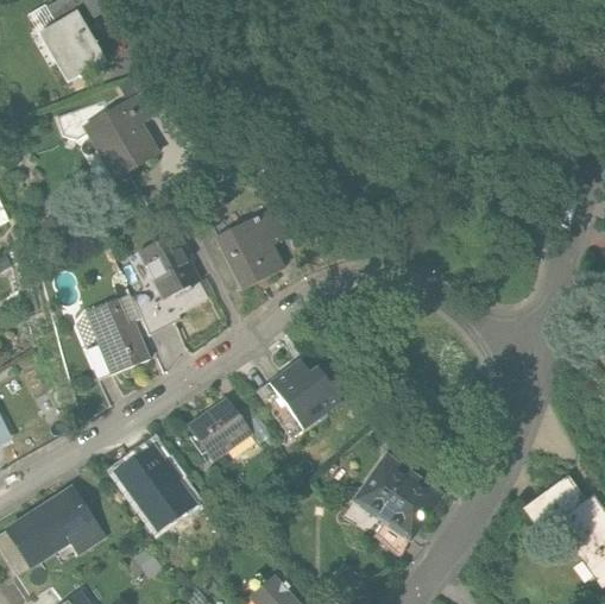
[(58,0),(48,6),(60,25),(80,13),(86,23),(113,6),(109,0),(58,0)]
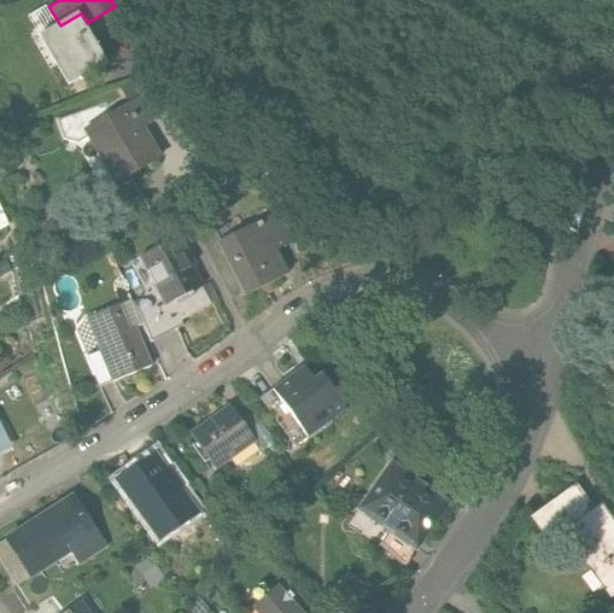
[(42,36),(70,83),(109,60),(87,23),(81,13),(60,25),(42,36)]
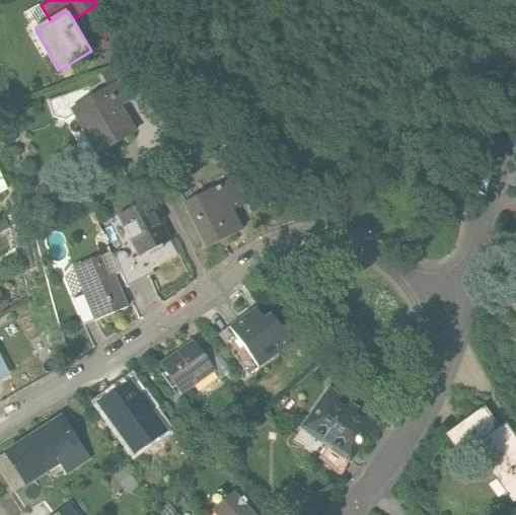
[(94,93),(71,106),(75,115),(97,152),(137,129),(122,103),(135,95),(124,76),(94,93)]
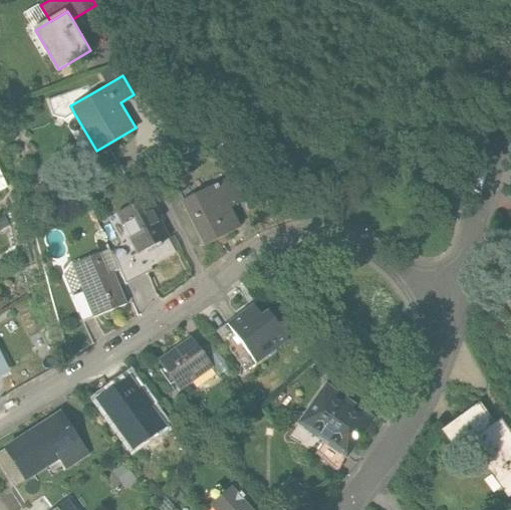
[(48,100),(53,115),(66,118),(74,113),(70,105),(93,92),(89,85),(48,100)]
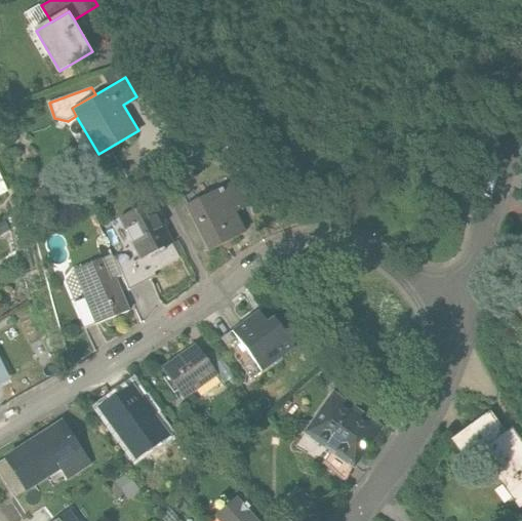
[(188,201),(210,246),(246,229),(236,209),(251,201),(239,176),(188,201)]
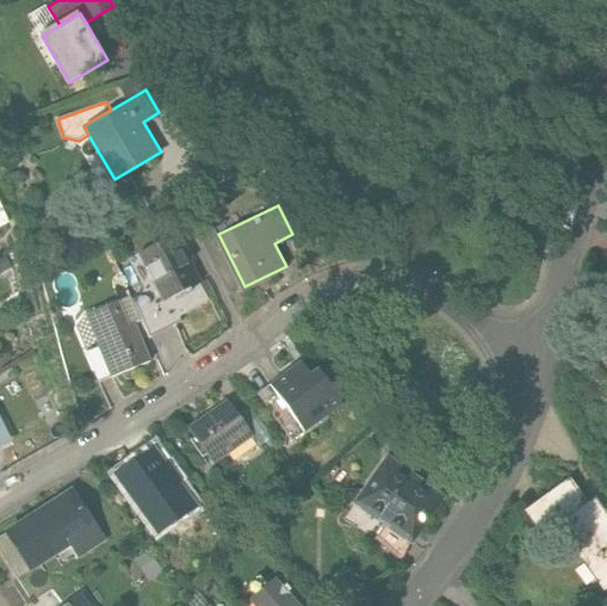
[(165,297),(202,278),(178,232),(141,251),(165,297)]
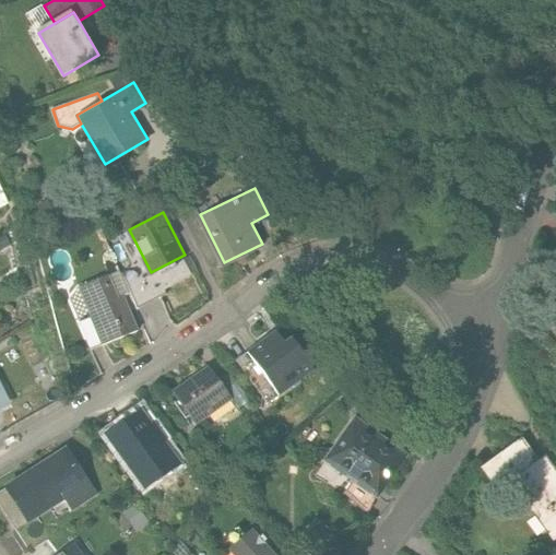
[(14,247),(8,233),(0,236),(0,249),(4,247),(7,251),(14,247)]
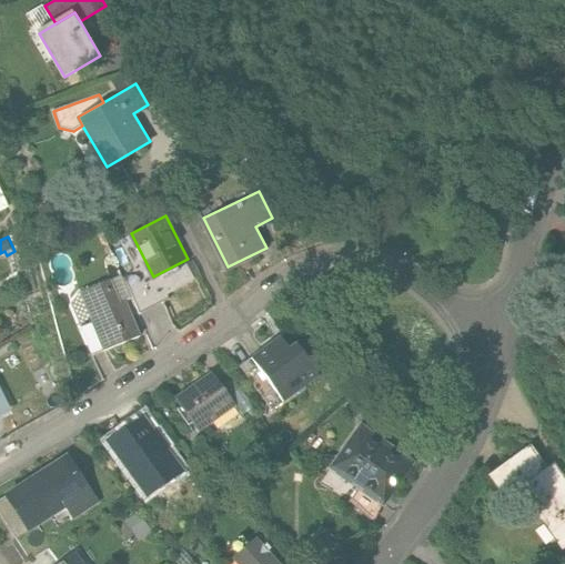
[(81,289),(104,348),(141,333),(128,299),(121,301),(112,278),(81,289)]
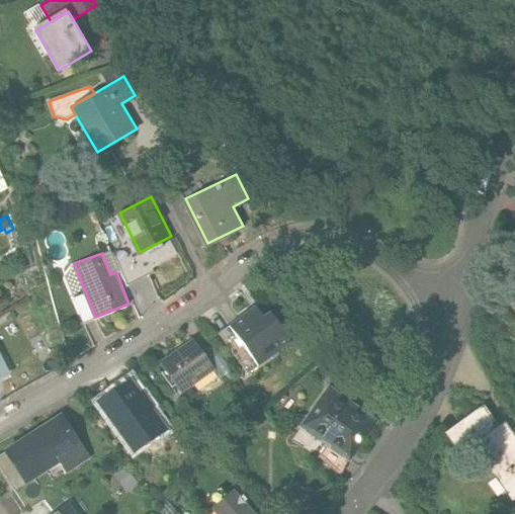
[(256,302),(228,323),(259,365),(294,340),(271,308),(265,313),(256,302)]
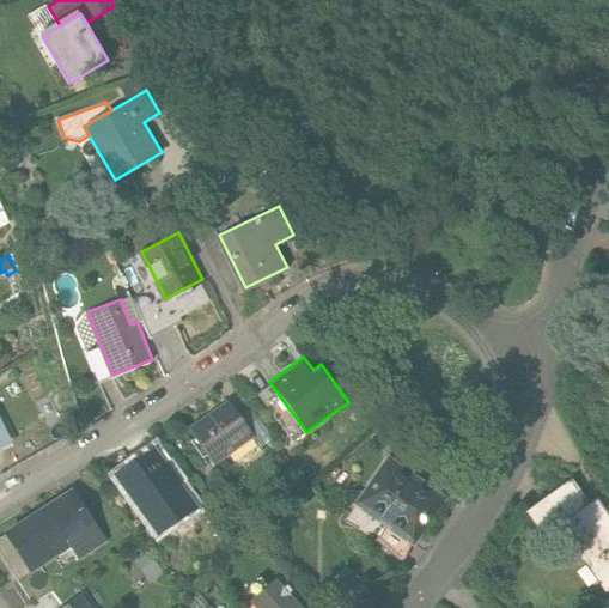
[(229,397),(189,426),(215,463),(255,435),(239,413),(229,397)]
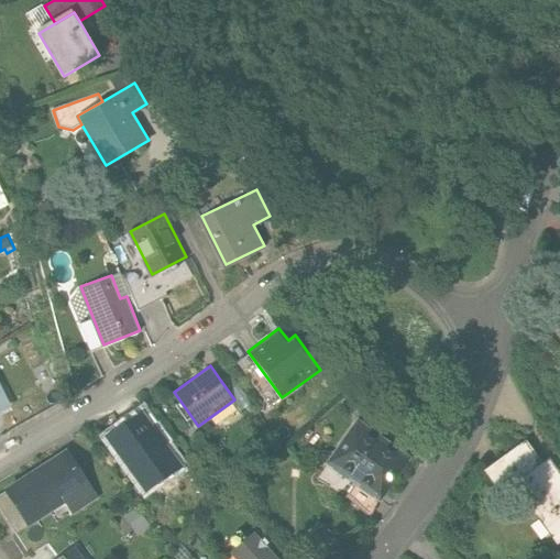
[(232,371),(220,380),(234,399),(242,409),(254,402),(232,371)]
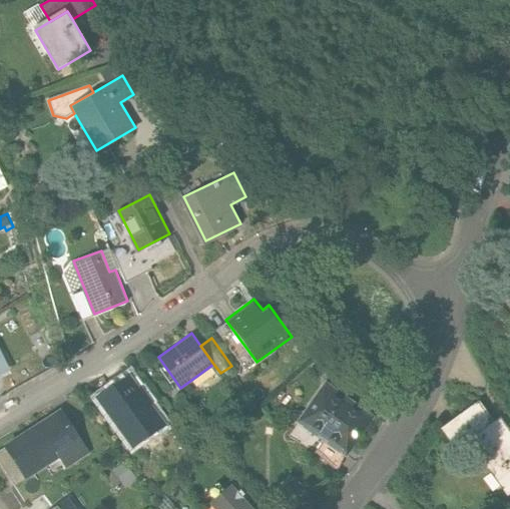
[(0,353),(0,373),(8,369),(0,353)]
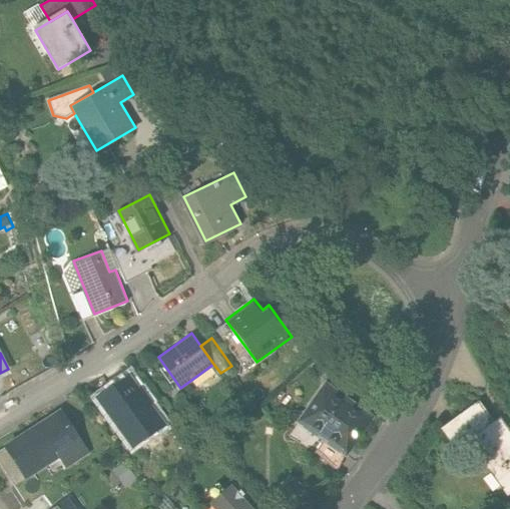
[(95,395),(133,447),(167,422),(130,370),(95,395)]
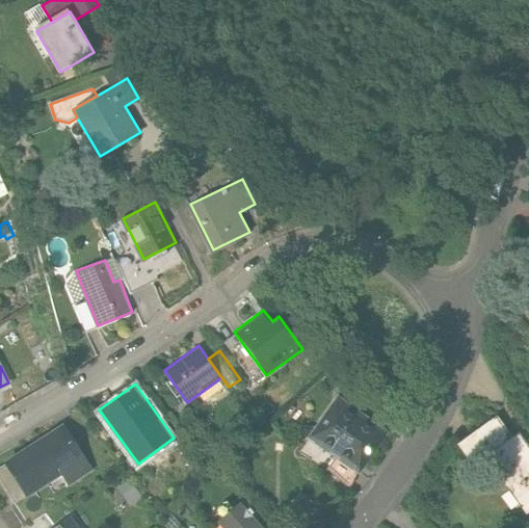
[(324,446),(359,472),(389,430),(339,394),(309,436),(312,438),(324,446)]
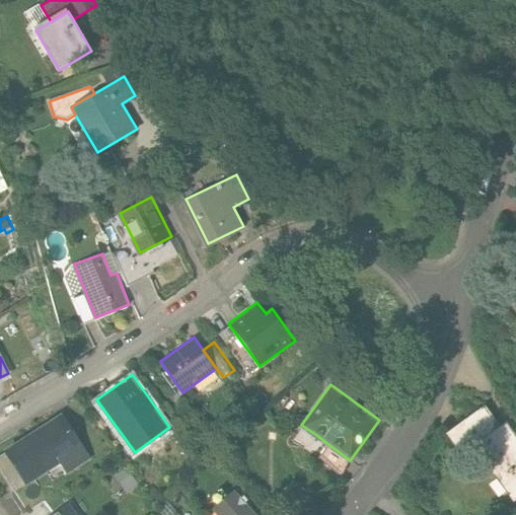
[(474,445),(501,425),(486,405),(447,433),(462,453),(474,445)]
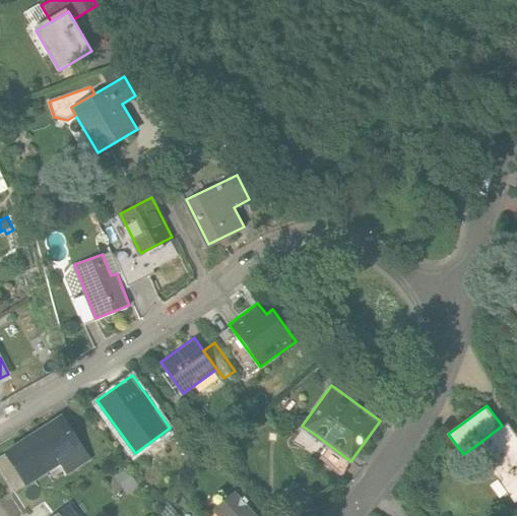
[(63,415),(4,453),(24,484),(60,460),(67,472),(90,457),(63,415)]
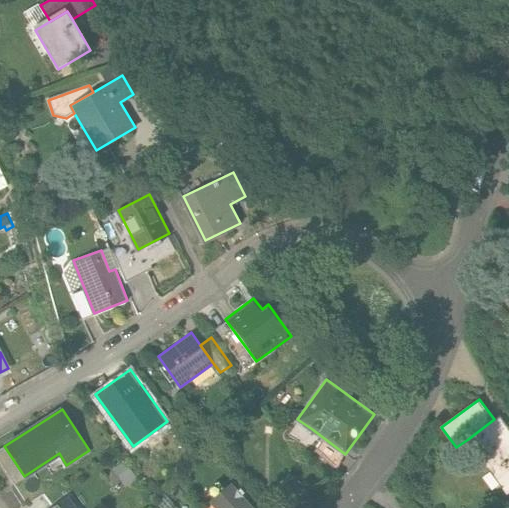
[(508,427),(500,415),(494,419),(468,439),(508,493),(508,427)]
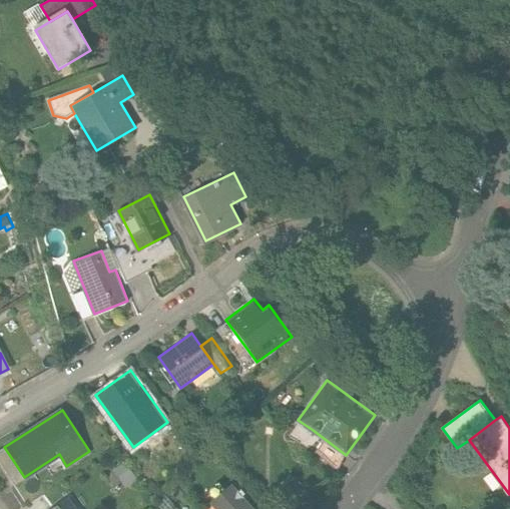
[(301,422),(292,434),(304,443),(313,430),(301,422)]
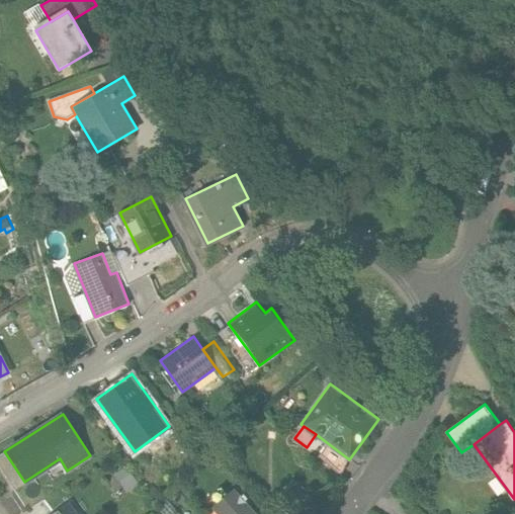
[(0,464),(14,488),(24,482),(4,451),(0,453),(0,464)]
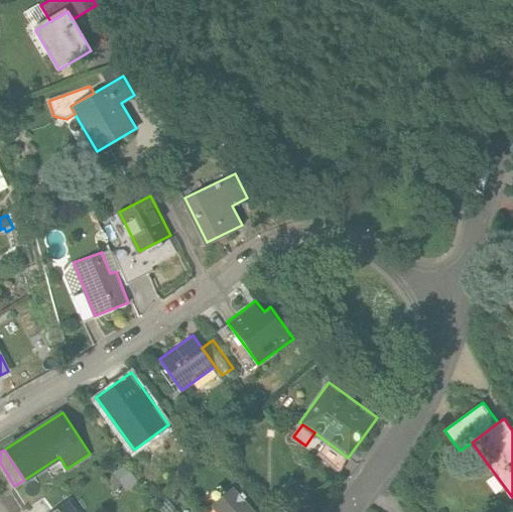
[(115,472),(128,489),(139,481),(127,463),(115,472)]
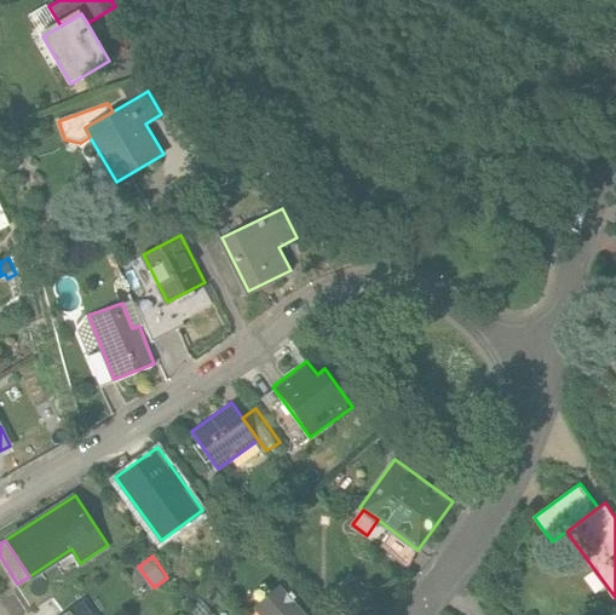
[(378,595),(358,575),(338,596),(357,614),(378,595)]
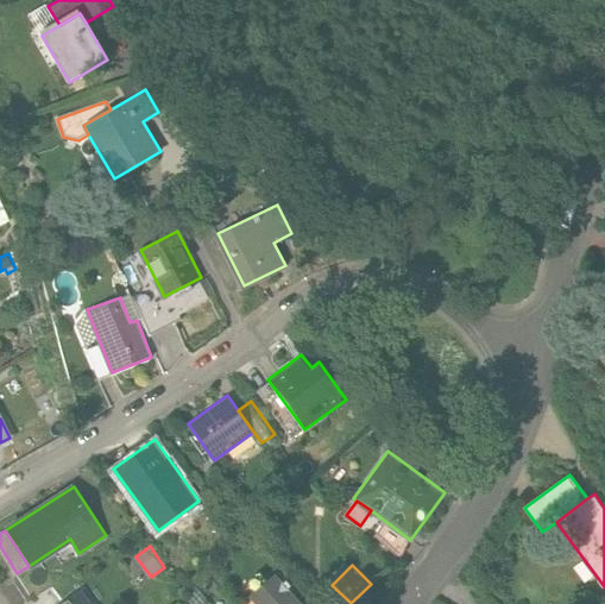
[(301,603),(276,574),(250,597),(256,603),(301,603)]
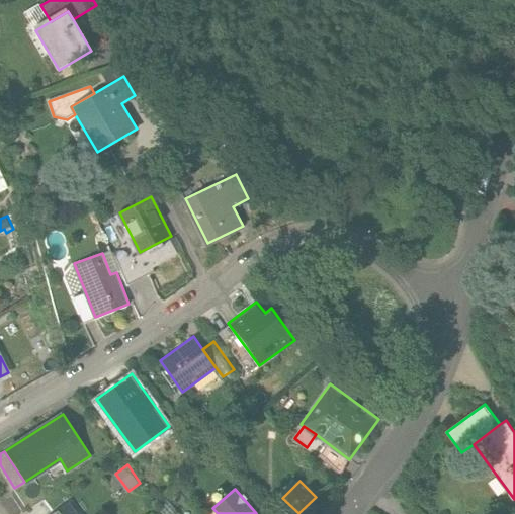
[(26,513),(27,513),(41,513),(50,506),(43,498),(26,513)]
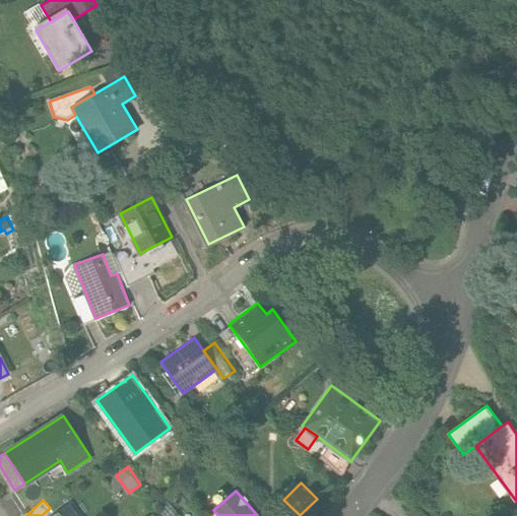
[(77,515),(69,504),(52,515),(77,515)]
